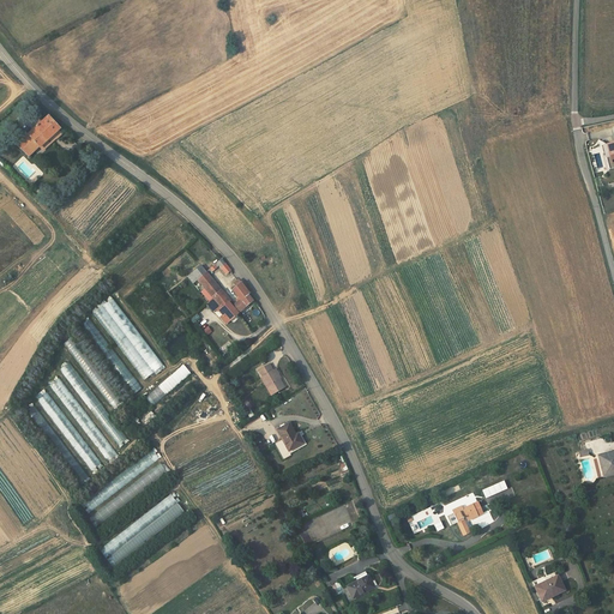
[(14,143),(29,156),(40,146),(44,152),(65,134),(48,116),(28,134),(14,143)]
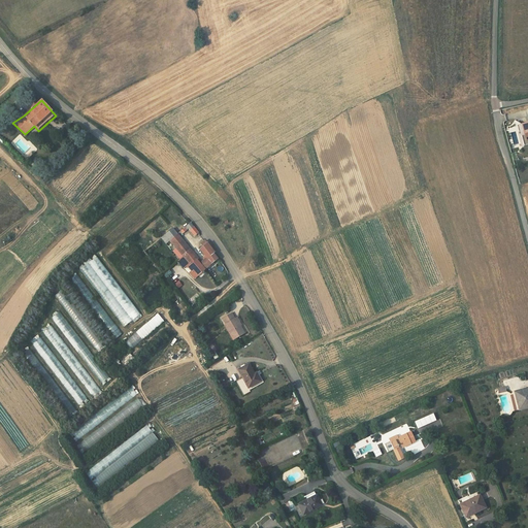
[(182,234),(188,229),(194,237),(199,233),(190,222),(178,231),(182,234)]
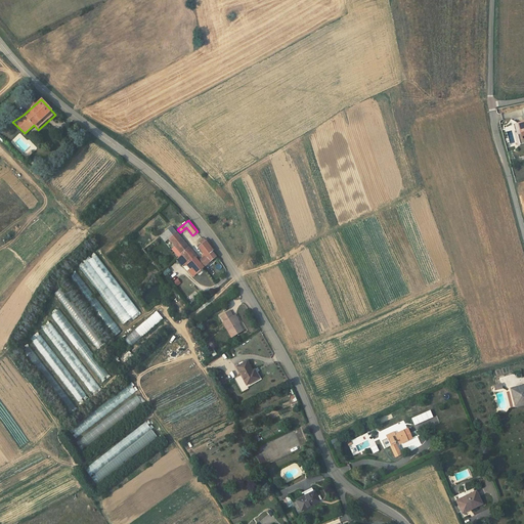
[(169,238),(176,232),(172,227),(161,236),(165,242),(169,238)]
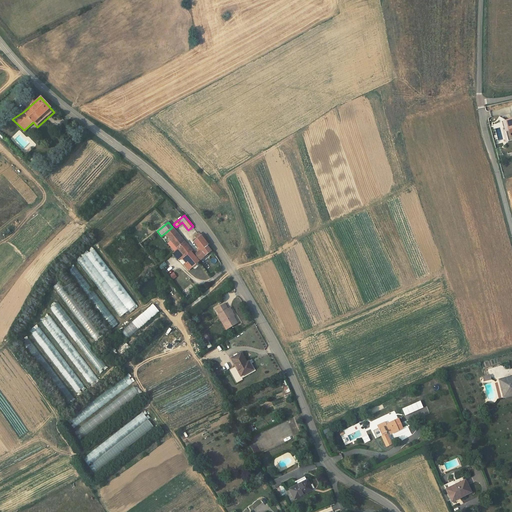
[(168,243),(174,251),(178,248),(185,256),(190,252),(186,247),(188,246),(172,227),(165,233),(171,241),(168,243)]
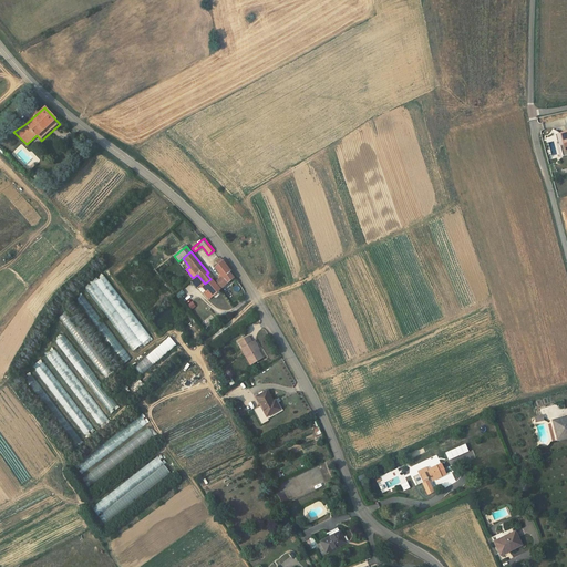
[(85,286),(132,353),(151,341),(104,272),(85,286)]
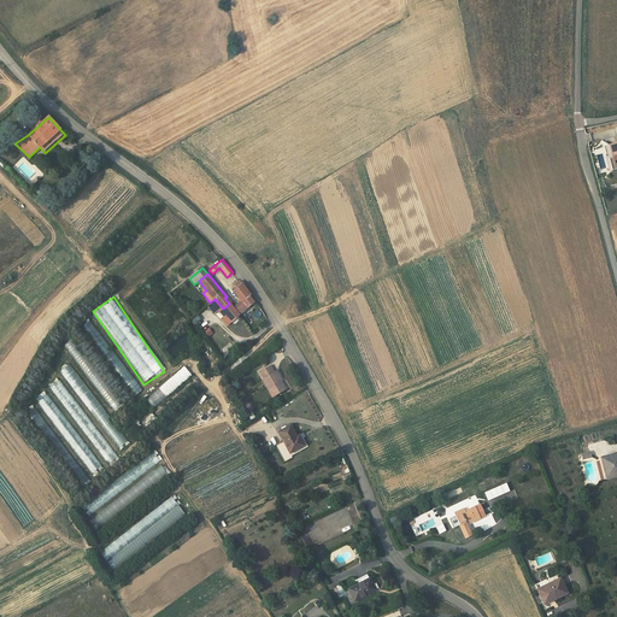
[(225,316),(228,318),(230,322),(240,313),(234,306),(229,304),(223,309),(215,299),(210,303),(207,305),(215,313),(217,311),(223,317),(225,316)]
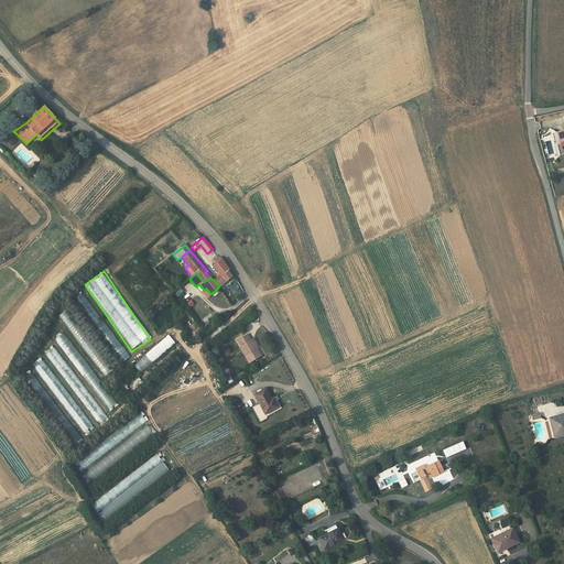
[(177,297),(184,293),(181,289),(173,293),(177,297)]
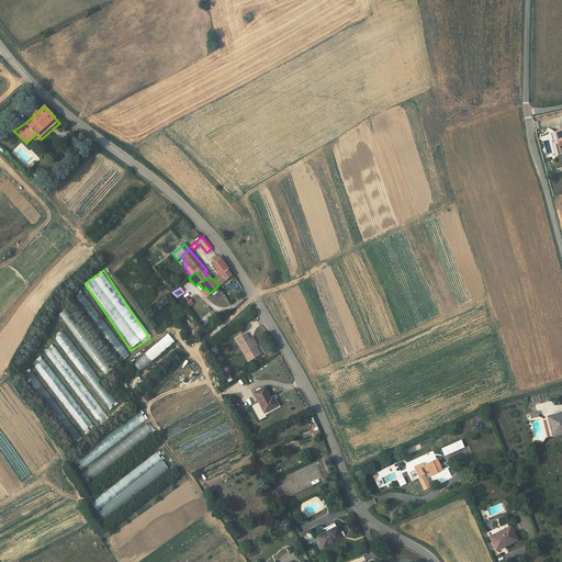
[(122,360),(127,356),(82,291),(77,295),(122,360)]
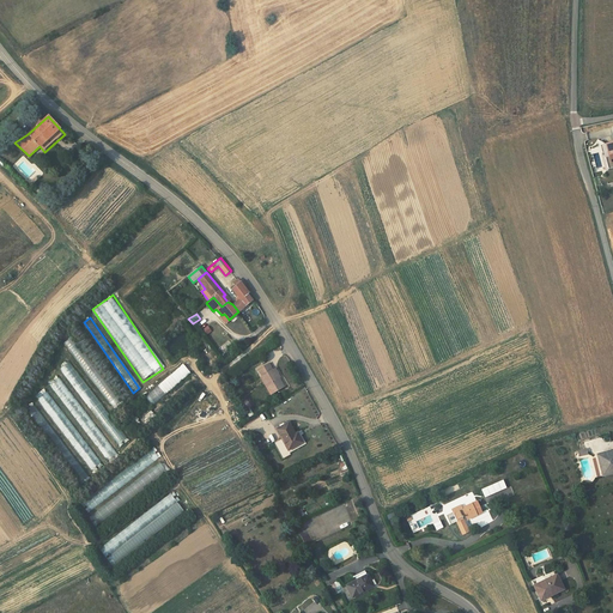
[(65,341),(111,408),(119,404),(72,337),(65,341)]
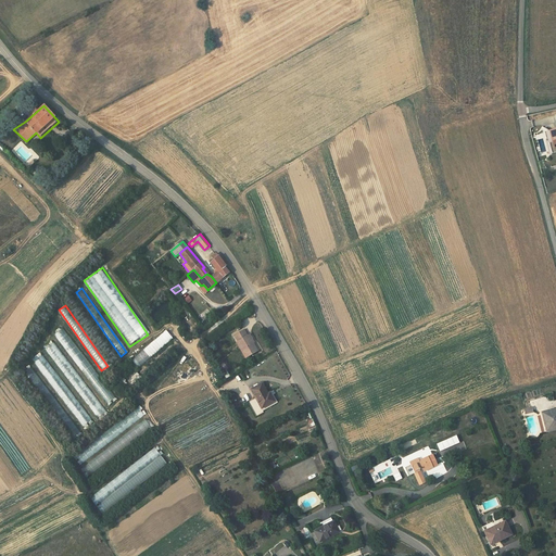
[(54,332),(105,406),(115,400),(64,327),(54,332)]
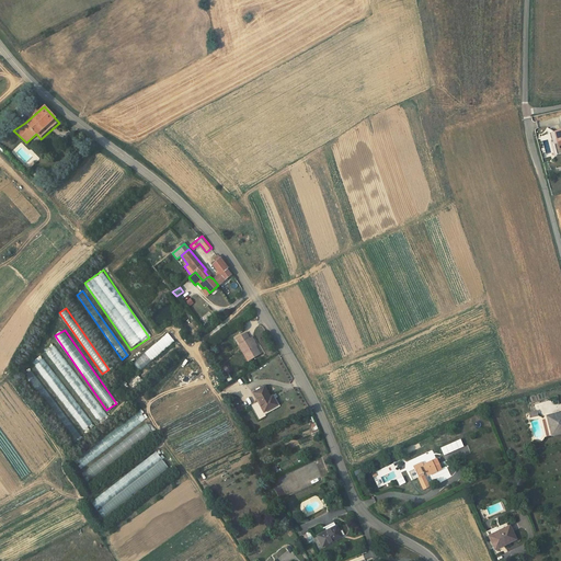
[(237,338),(240,343),(241,343),(250,359),(260,354),(250,338),(249,338),(245,332),(237,338)]
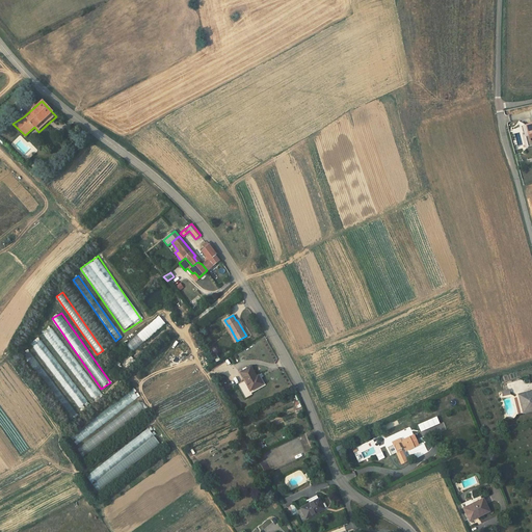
[(132,352),(165,323),(159,316),(125,344),(132,352)]
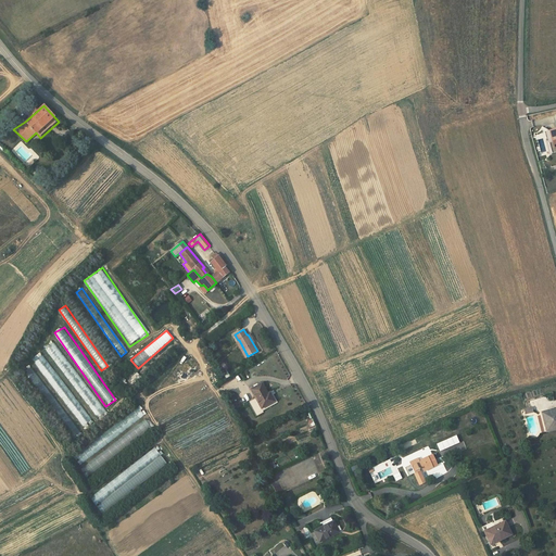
[(95,418),(103,413),(53,339),(45,344),(95,418)]
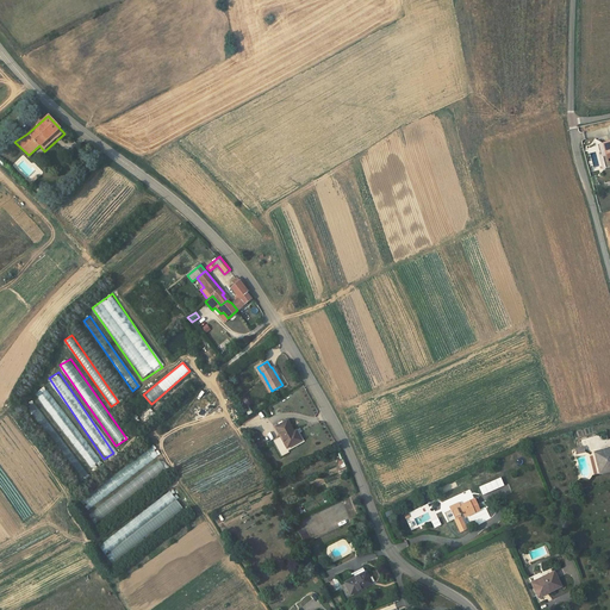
[(269,392),(272,391),(262,373),(261,373),(259,374),(269,392)]
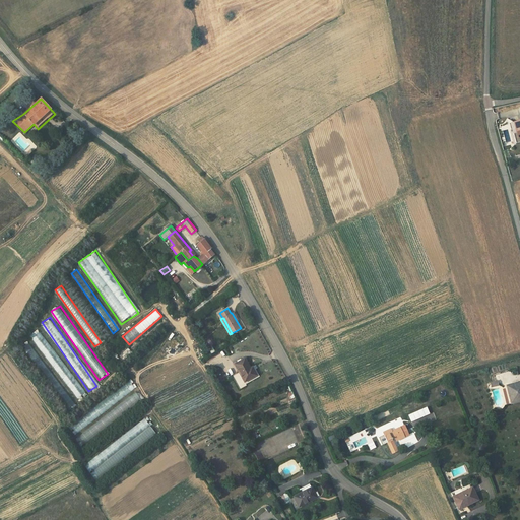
[(30,335),(75,399),(83,393),(39,329),(30,335)]
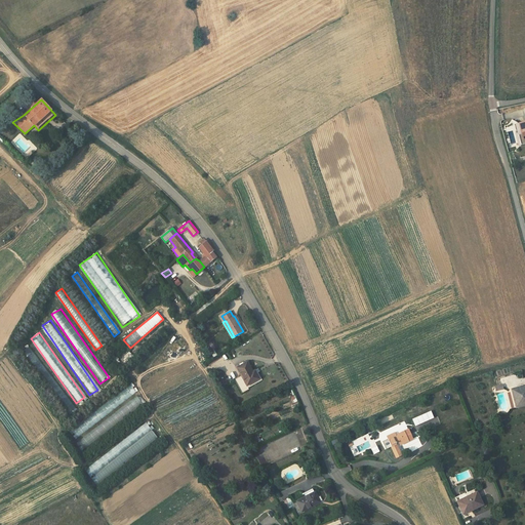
[(24,354),(45,378),(50,374),(29,349),(24,354)]
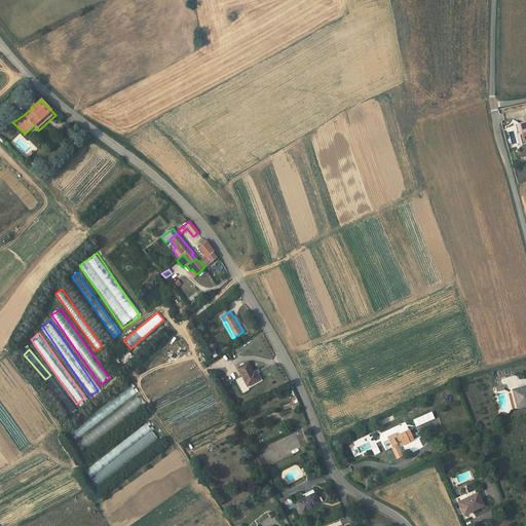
[(127,350),(121,355),(125,361),(132,355),(127,350)]
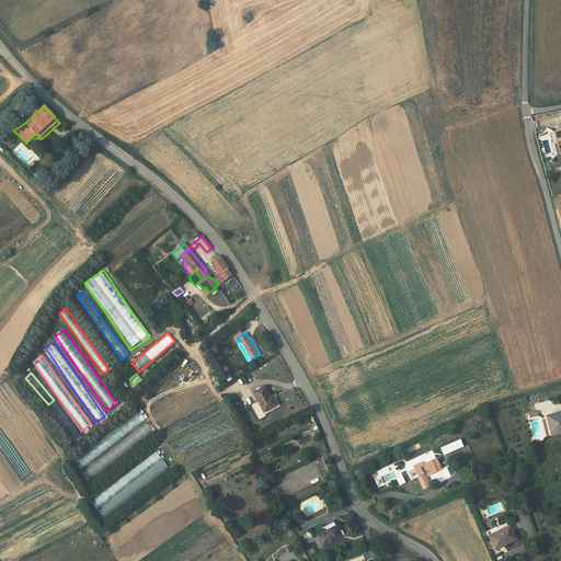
[(271,400),(270,398),(264,387),(253,393),(259,402),(251,407),(259,421),(265,416),(264,412),(277,404),(274,399),(271,400)]
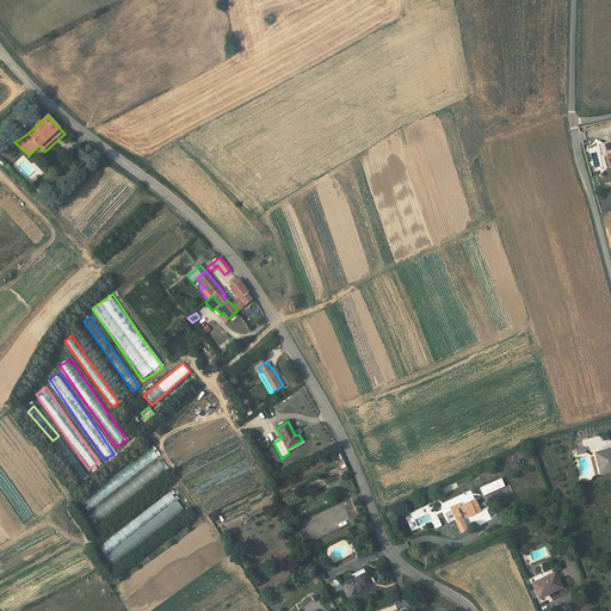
[(610,449),(594,454),(600,474),(610,471),(610,446),(610,449)]
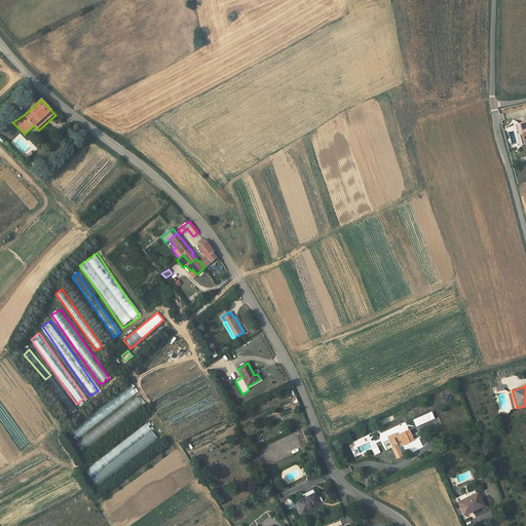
[(124,417),(142,404),(137,398),(119,410),(124,417)]
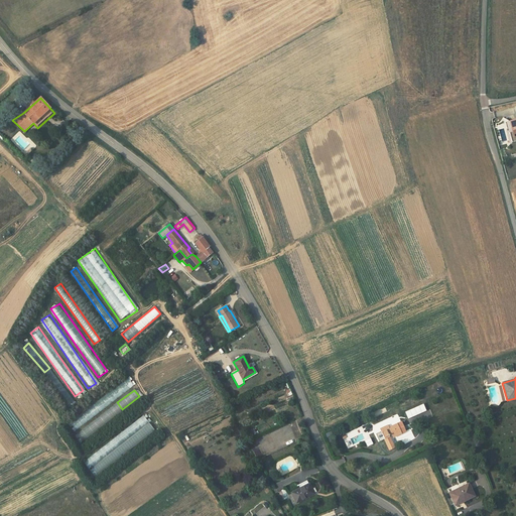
[(403,410),(407,418),(425,410),(422,402),(403,410)]
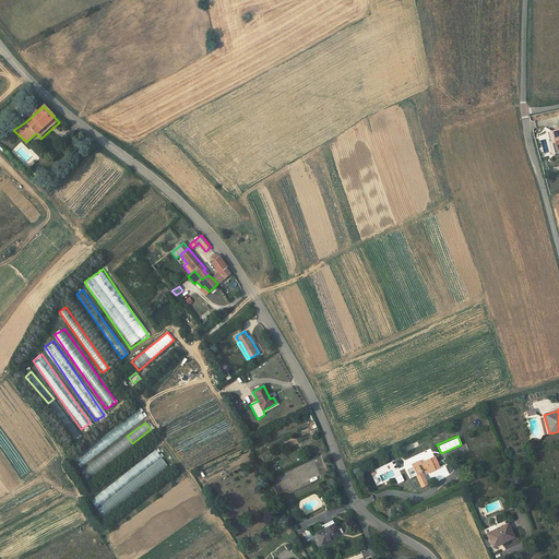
[(456,445),(460,455),(468,452),(466,443),(456,445)]
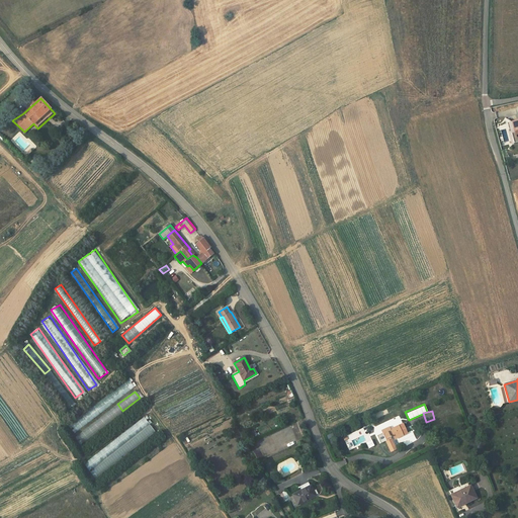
[(95,476),(156,433),(148,422),(150,421),(147,417),(84,460),(95,476)]
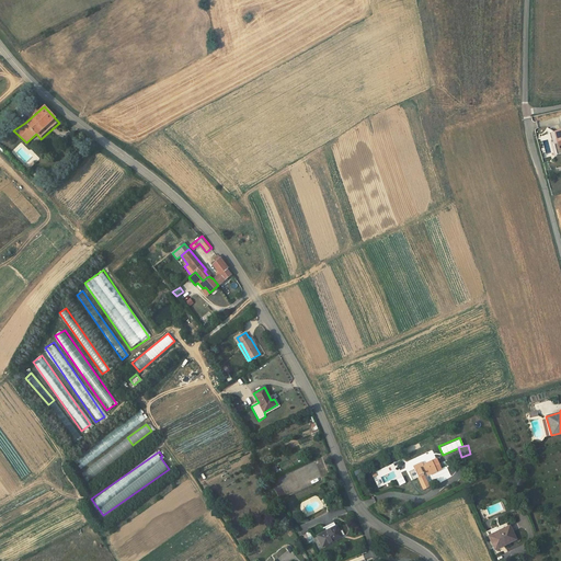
[(423,465),(414,469),(423,489),(428,487),(423,474),(426,473),(427,476),(441,469),(436,459),(423,465)]
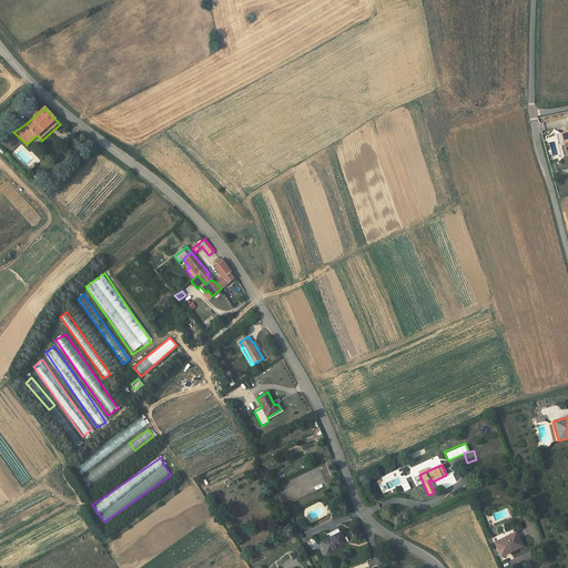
[(282,504),(326,486),(318,468),(275,486),(282,504)]
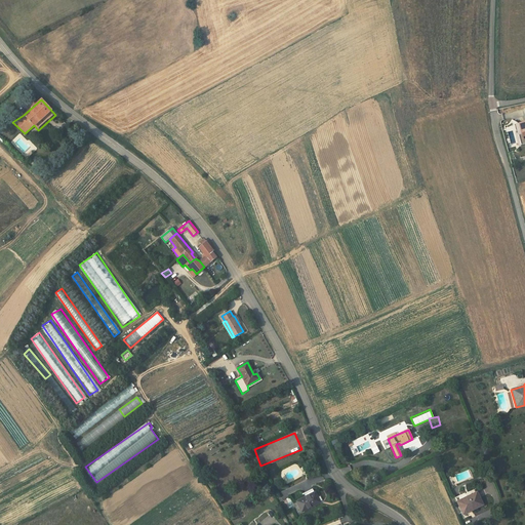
[(293,503),(290,505),(295,515),(320,502),(313,489),(304,494),(306,497),(293,503)]
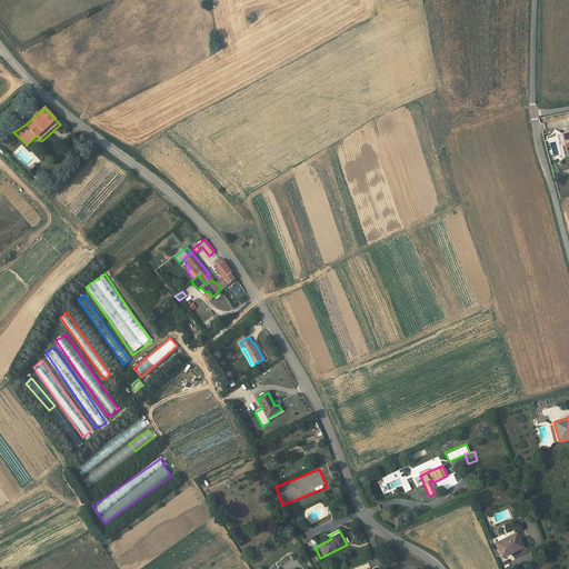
[(503,533),(499,536),(500,537),(493,540),(502,557),(509,553),(508,553),(523,546),(517,533),(506,538),(503,533)]
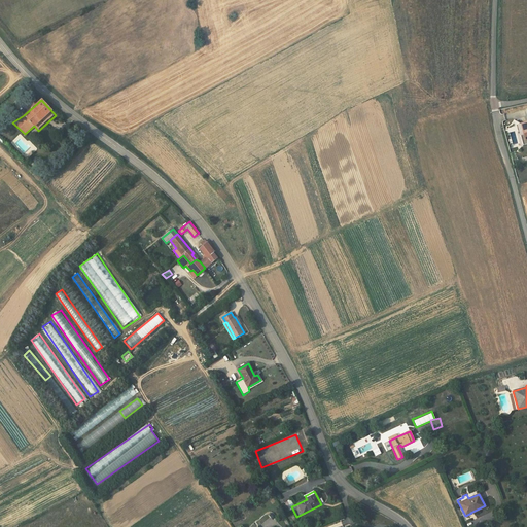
[(291,506),(294,505),(292,500),(284,503),(287,510),(291,506)]
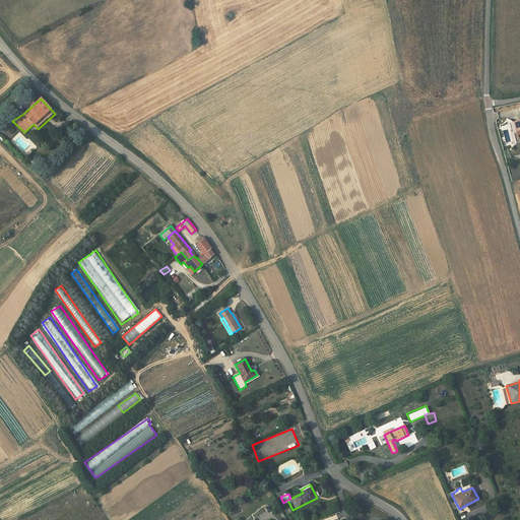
[(339,519),(345,516),(342,510),(336,513),(339,519)]
